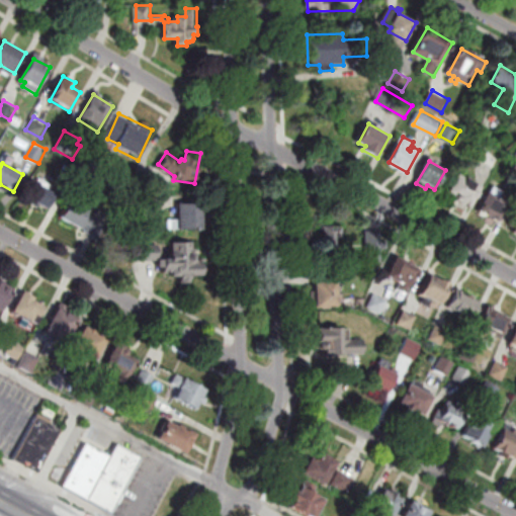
[(69,163),(83,171),(75,184),(62,177),(69,163)]
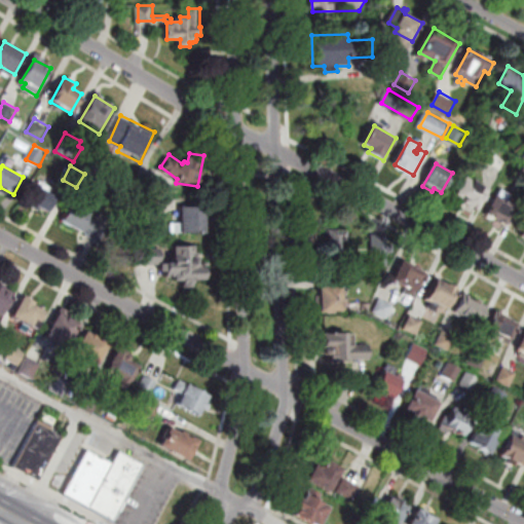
[(455,196),(465,178),(490,190),(479,213),(463,204),(465,201),(455,196)]
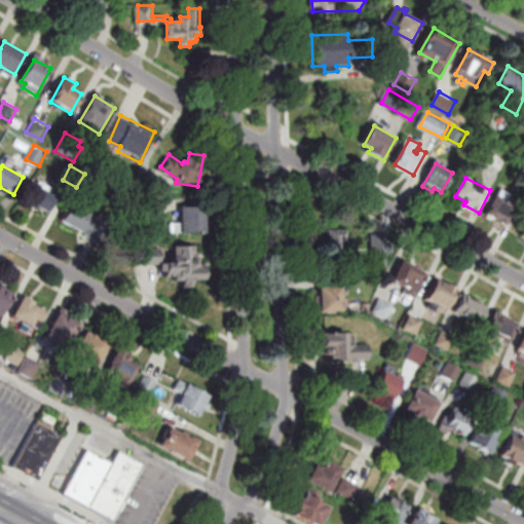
[(37,186),(59,197),(49,214),(28,202),(37,186)]
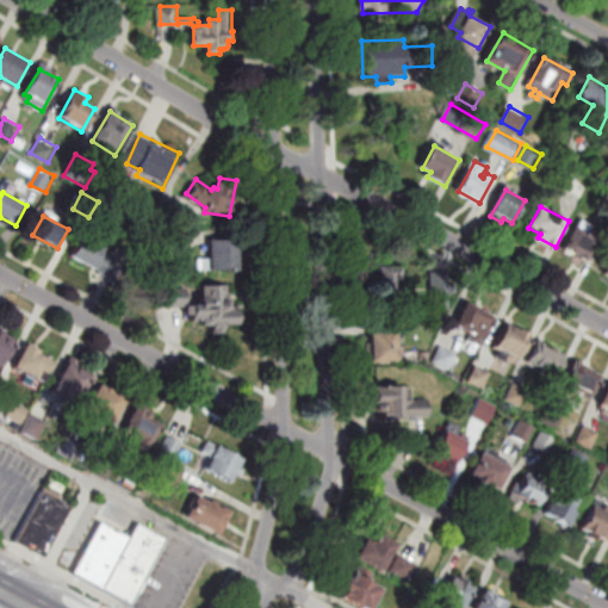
[(565,249),(589,262),(602,237),(593,233),(596,225),(584,219),(579,229),(576,228),(565,249)]
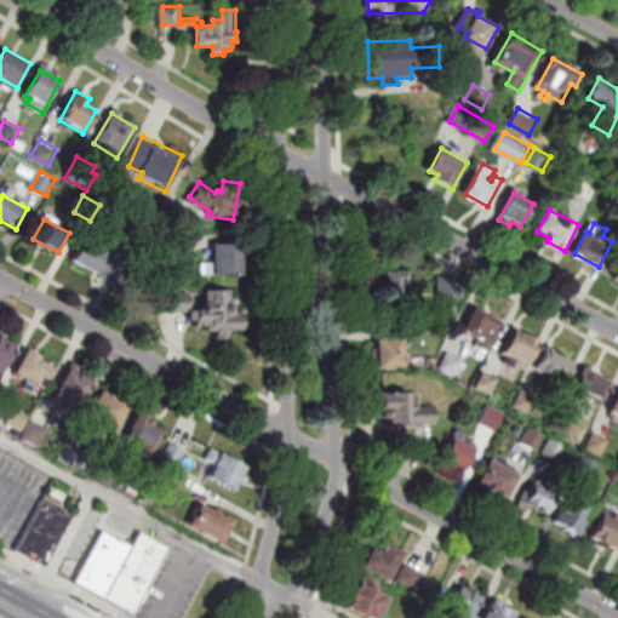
[(85,239),(108,252),(97,273),(96,275),(72,262),(85,239)]
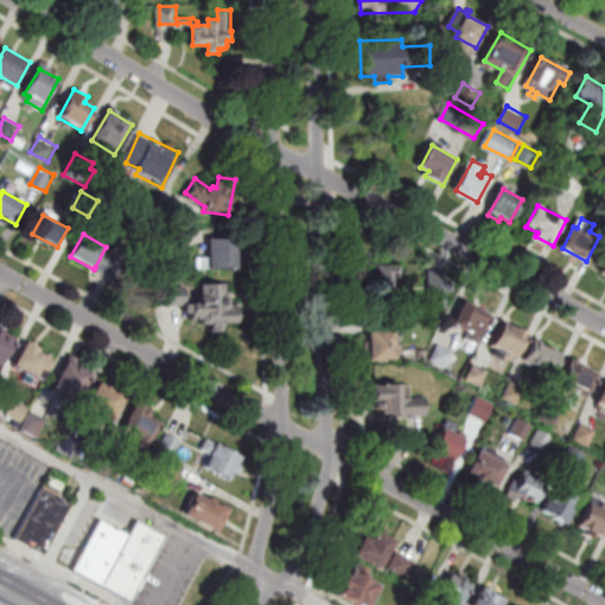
[(210,239),(239,239),(239,271),(211,271),(210,239)]
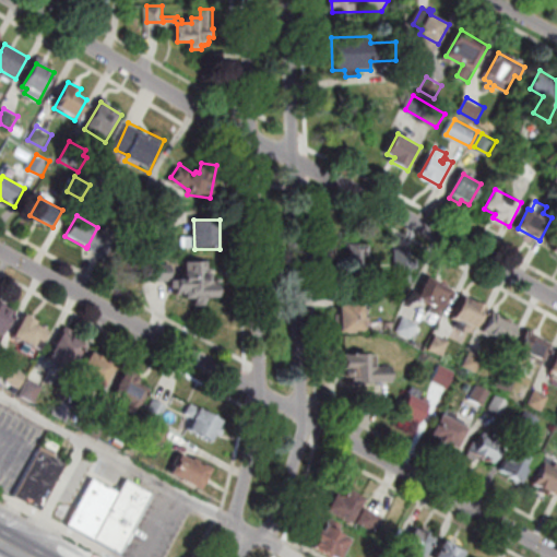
[(96,229),(116,240),(107,257),(87,246),(96,229)]
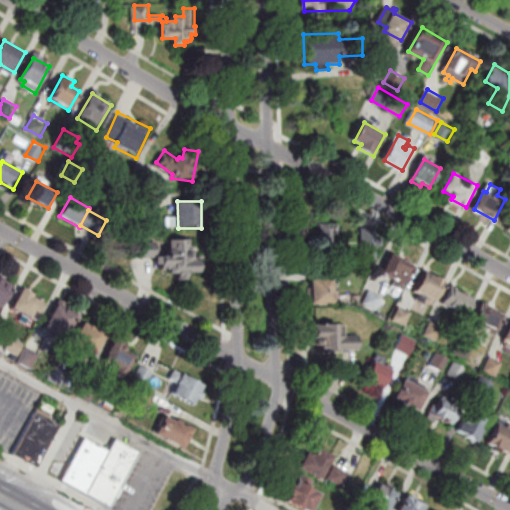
[(334,252),(313,253),(313,224),(340,223),(340,235),(333,235),(334,252)]
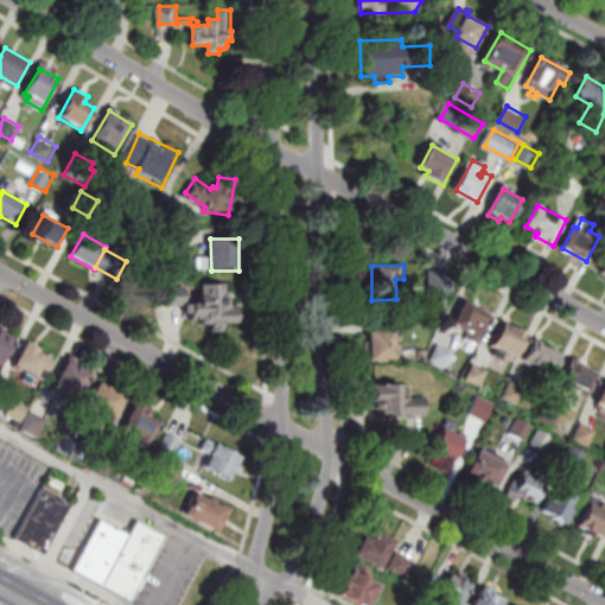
[(431,269),(449,268),(450,307),(432,309),(431,269)]
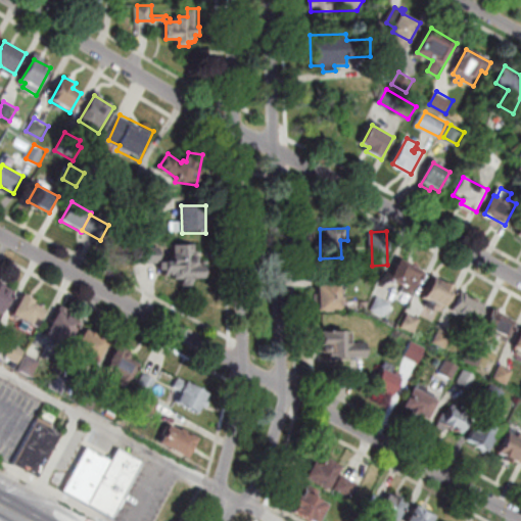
[(197,243),(198,264),(205,264),(205,280),(194,280),(194,286),(183,287),(183,279),(175,279),(175,275),(167,275),(167,264),(172,263),(172,243),(197,243)]
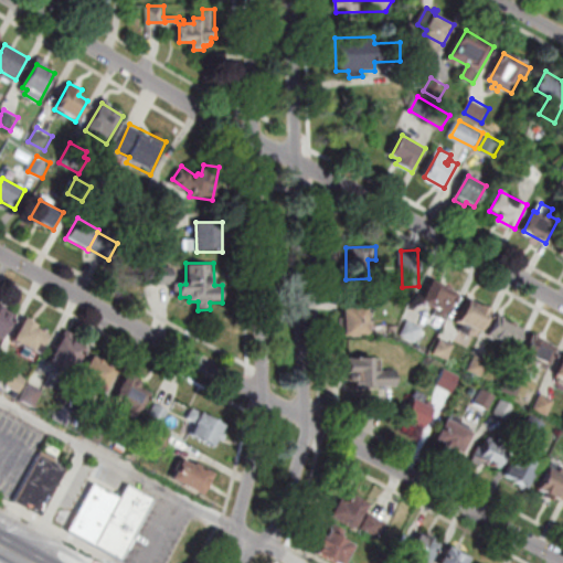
[(147,266),(174,265),(176,284),(148,285),(147,266)]
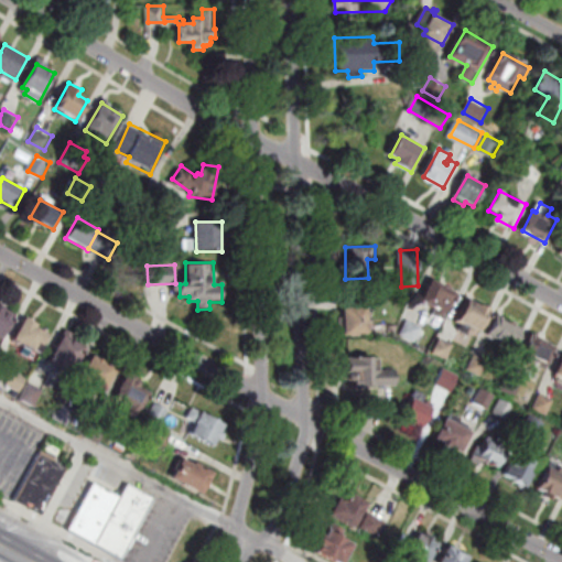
[(431,279),(458,293),(444,321),(434,315),(438,310),(420,302),(431,279)]
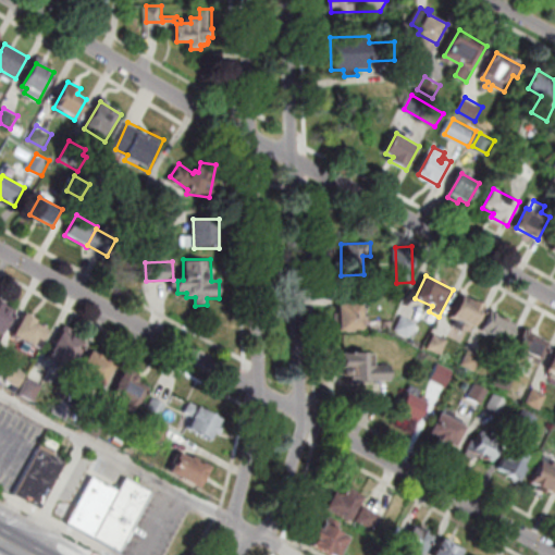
[(345,305),(344,288),(362,287),(362,305),(345,305)]
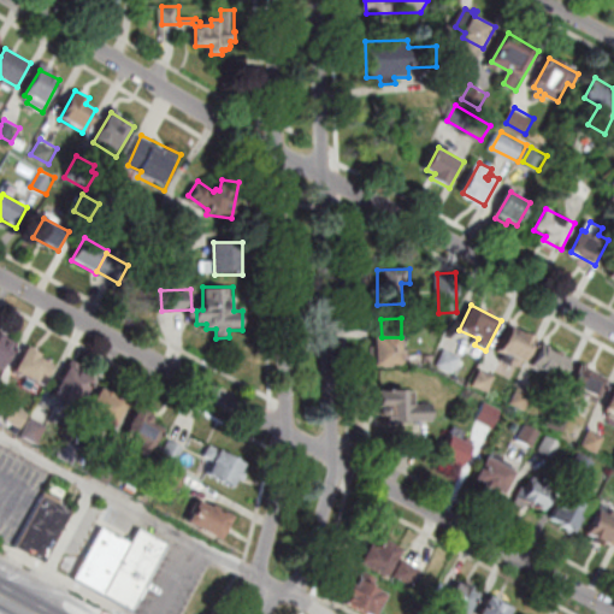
[(512,329),(536,341),(524,367),(513,362),(515,359),(501,352),(512,329)]
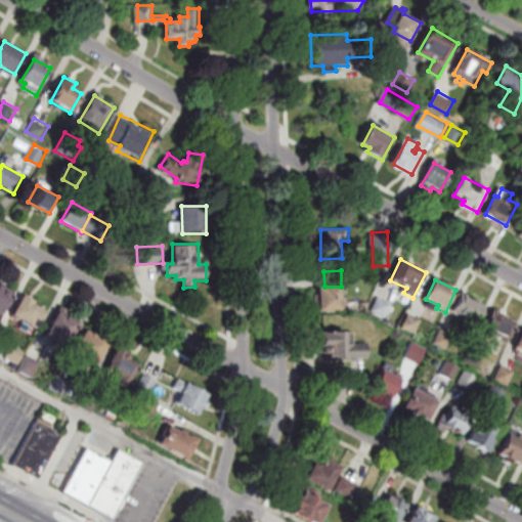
[(0,285),(12,293),(0,316),(0,285)]
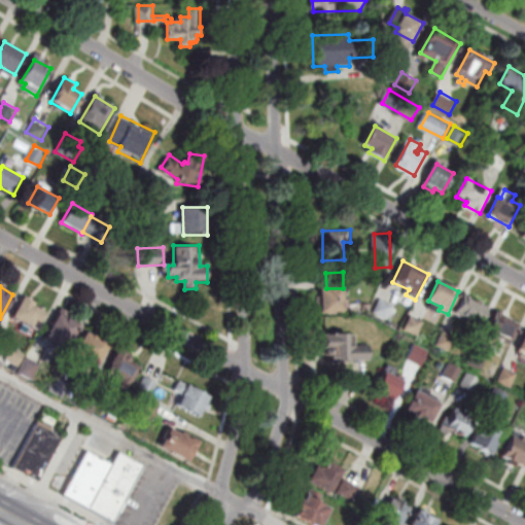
[(320,289),(326,288),(343,288),(345,314),(322,315),(320,289)]
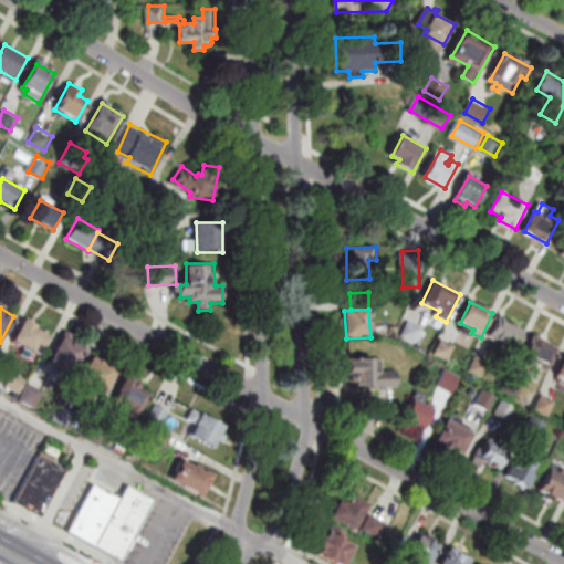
[(501,316),(526,329),(518,350),(491,337),(501,316)]
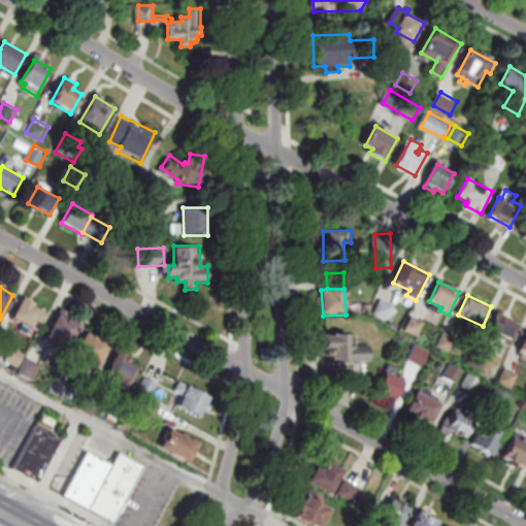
[(23,297),(47,309),(40,324),(36,322),(33,328),(12,318),(23,297)]
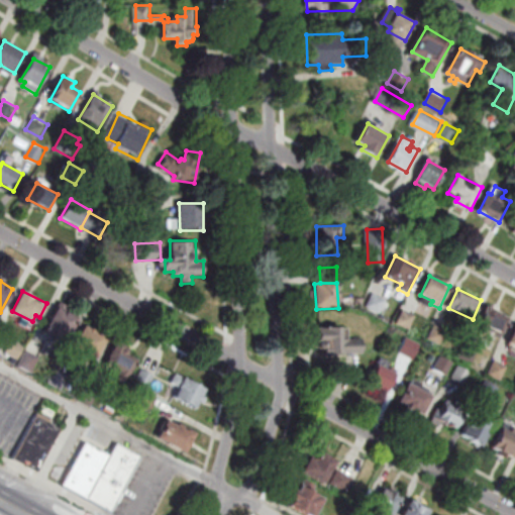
[(375,292),(388,298),(381,313),(368,306),(375,292)]
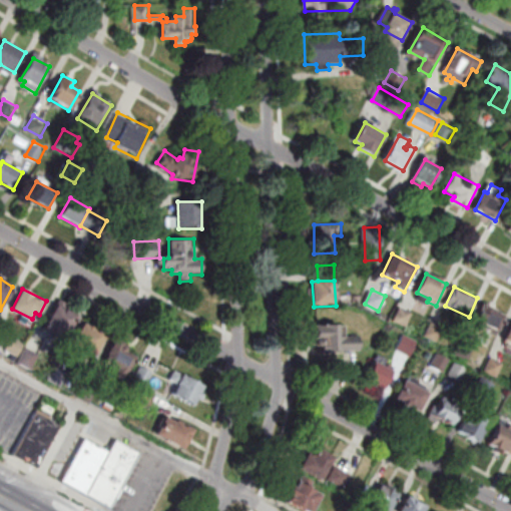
[(485,306),(508,316),(499,336),(476,325),(485,306)]
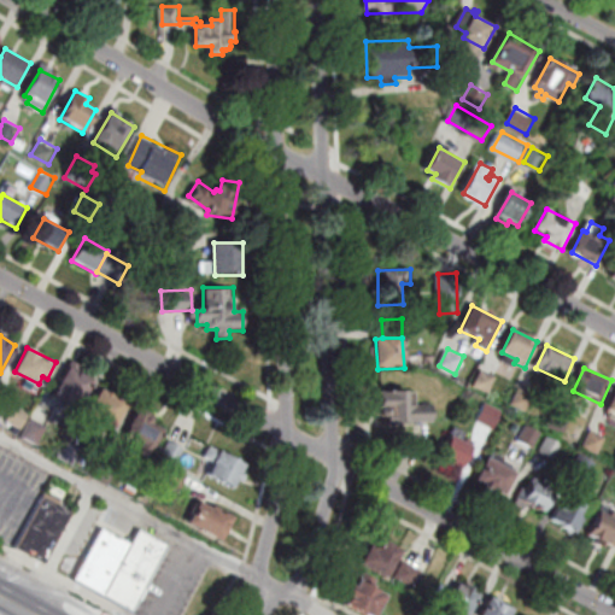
[(69,369),(94,382),(78,413),(53,399),(69,369)]
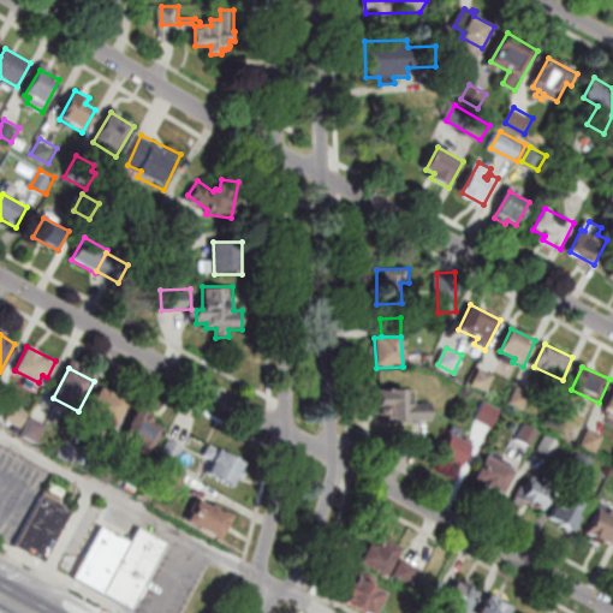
[(481,368),(498,375),(491,392),(474,384),(481,368)]
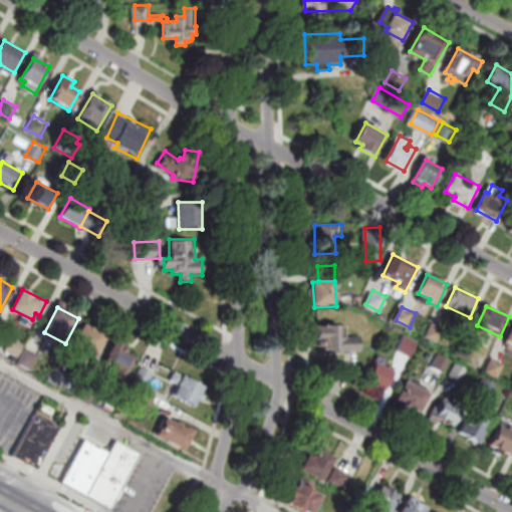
[(435,321),(448,327),(441,341),(428,335),(435,321)]
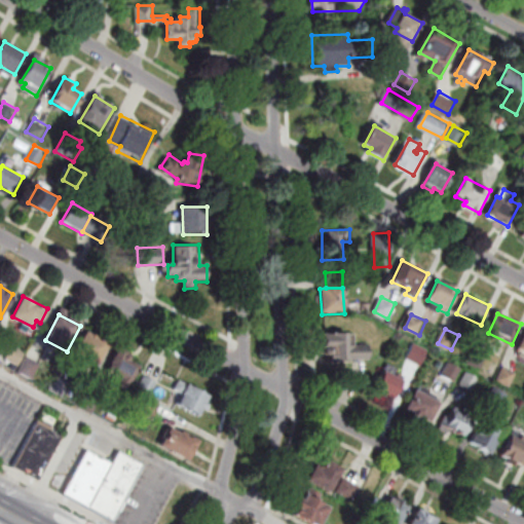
[(86,333),(109,345),(99,366),(75,352),(86,333)]
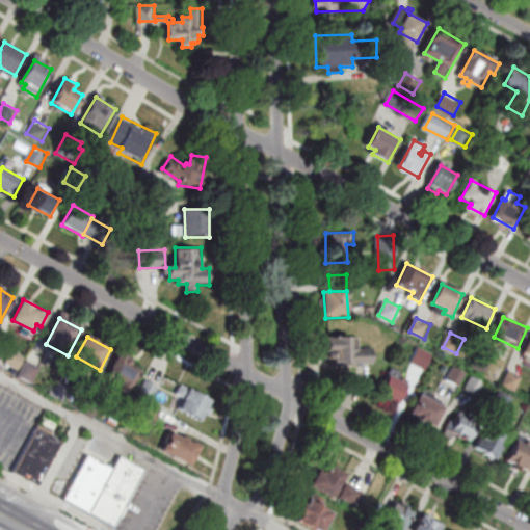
[(375,347),(375,363),(334,364),(334,361),(332,361),(329,360),(329,358),(329,355),(330,353),(328,353),(328,339),(360,337),(360,348),(375,347)]
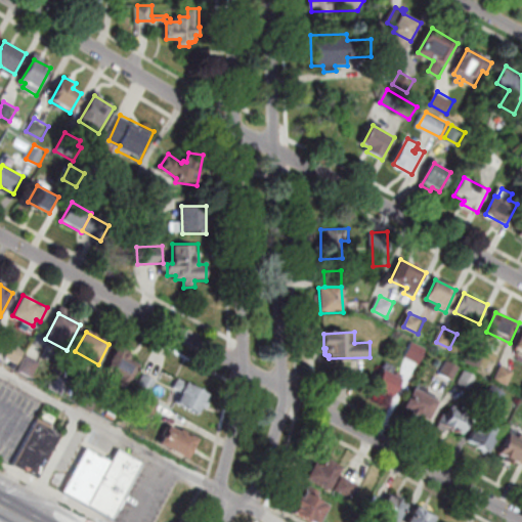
[(429,348),(421,363),(407,356),(415,341),(429,348)]
